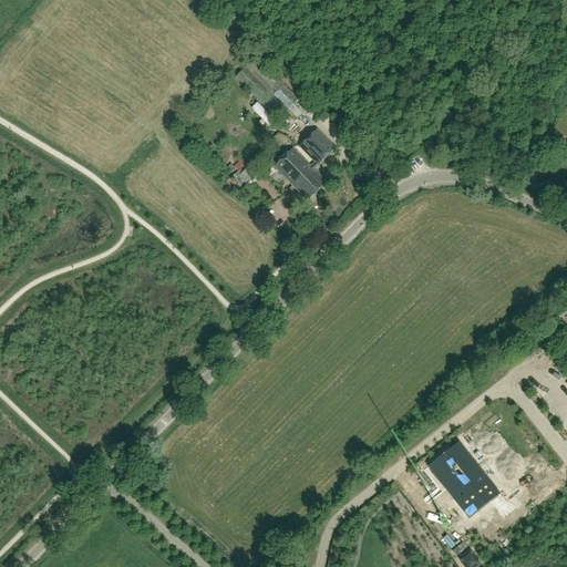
[(225,47),(236,59),(247,48),(236,37),(225,47)]
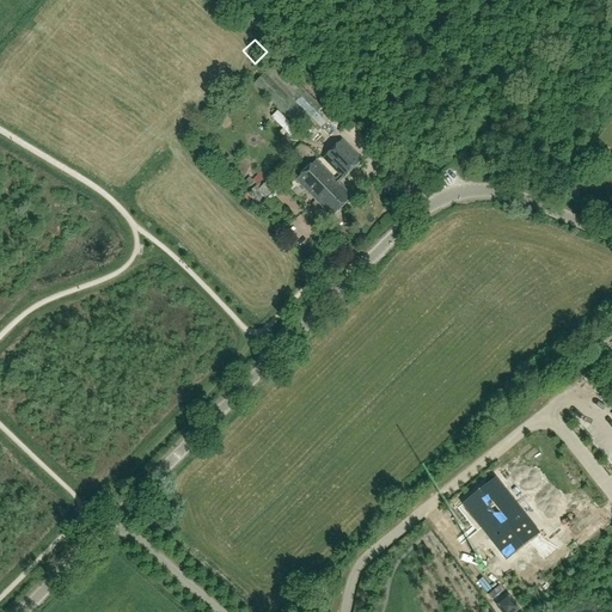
[(332,118),(276,62),(255,84),(310,140),(332,118)]
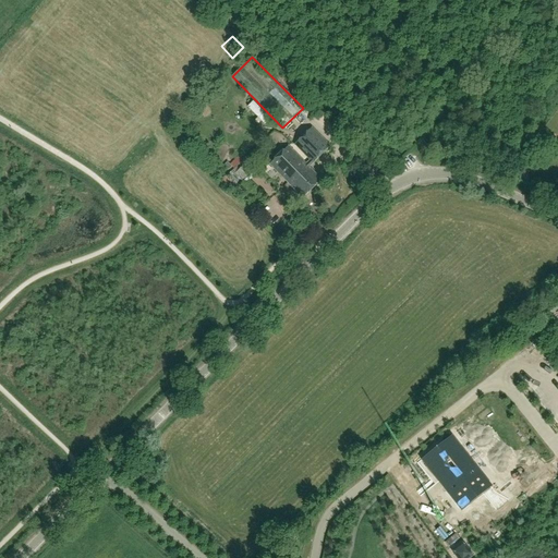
[(313,129),(294,145),(313,164),(330,147),(313,129)]
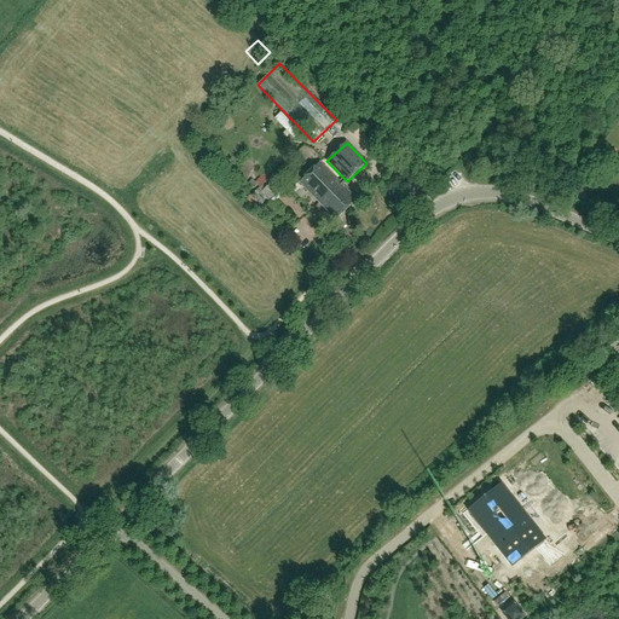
[(336,220),(357,201),(319,162),(299,183),(336,220)]
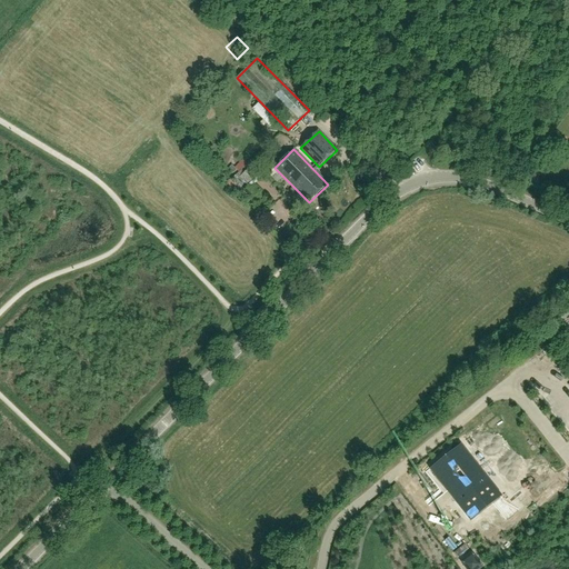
[(237,176),(240,170),(235,166),(230,170),(237,176)]
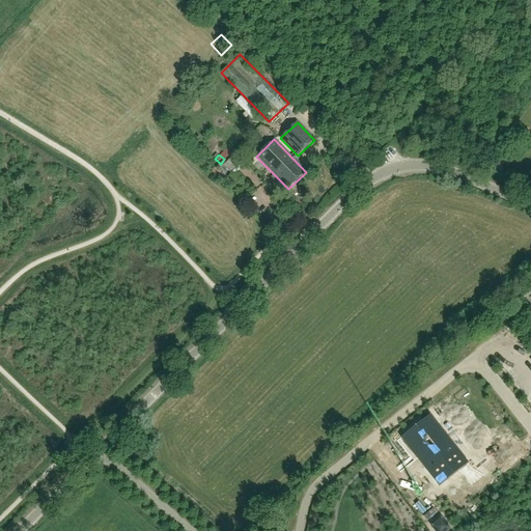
[(231,173),(241,164),(233,157),(224,166),(231,173)]
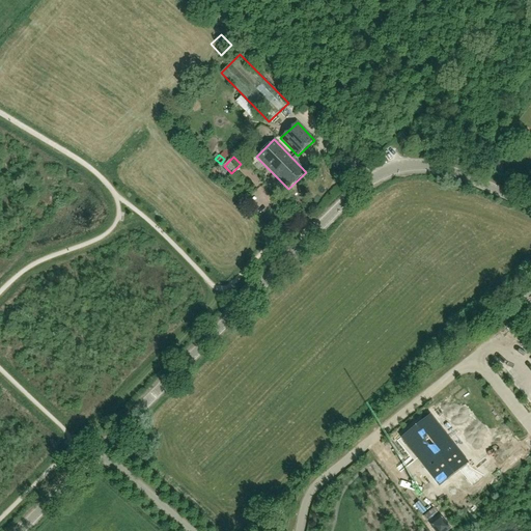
[(429,415),(400,438),(439,486),(469,464),(429,415)]
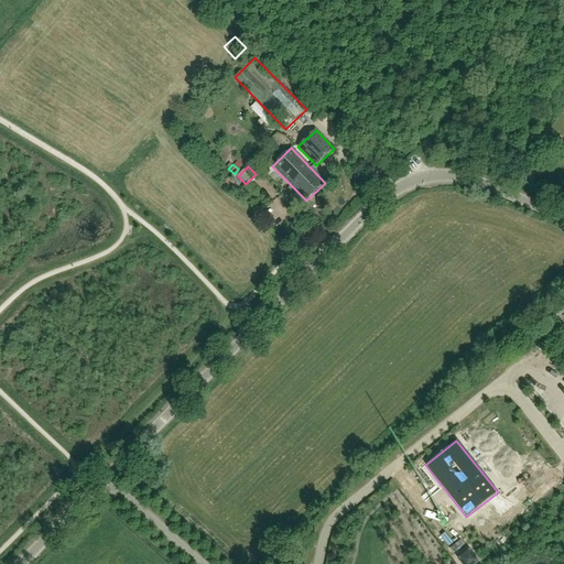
[(469,551),(458,560),(462,563),(473,563),(477,561),(469,551)]
